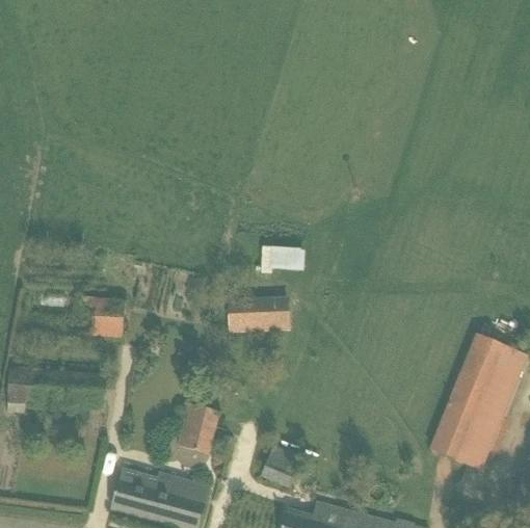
[(81,295),(80,306),(79,331),(79,335),(122,337),(124,298),(81,295)]
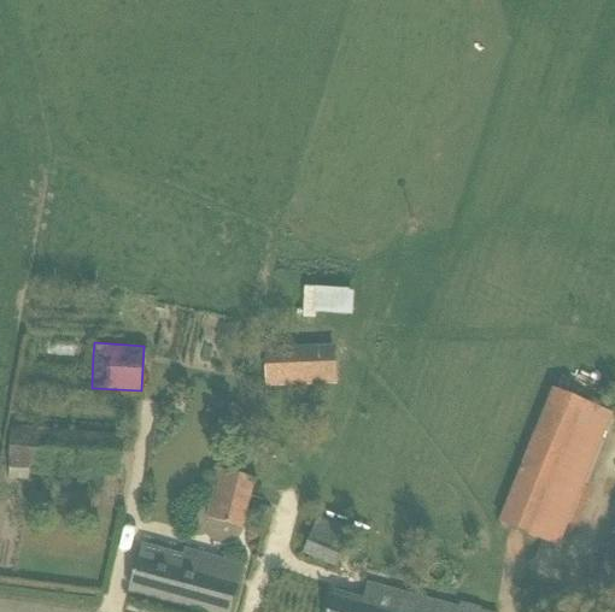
[(334,345),(255,348),(256,378),(335,374),(334,345)]
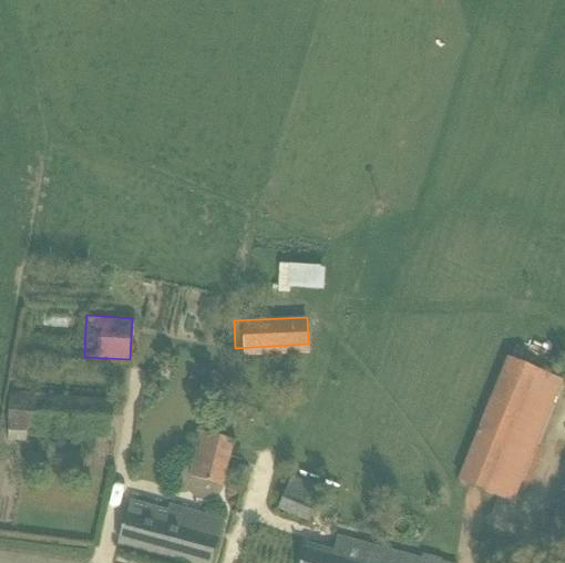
[(458,479),(491,492),(541,369),(507,356),(458,479)]
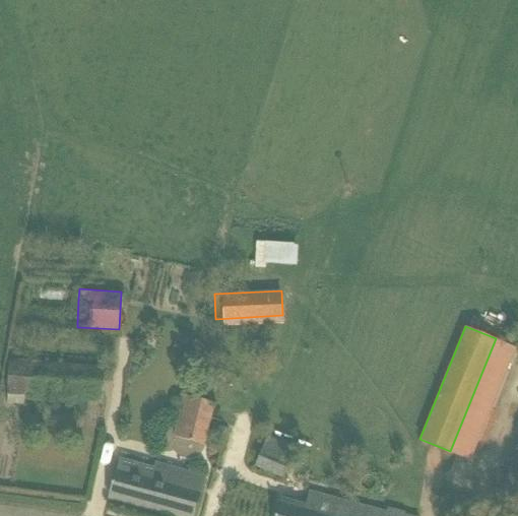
[(6,391),(101,398),(104,366),(8,359),(6,391)]
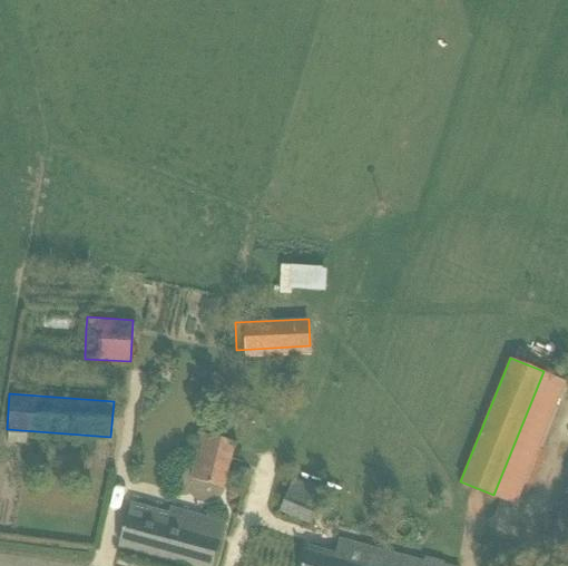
[(201,431),(188,477),(222,485),(234,440),(201,431)]
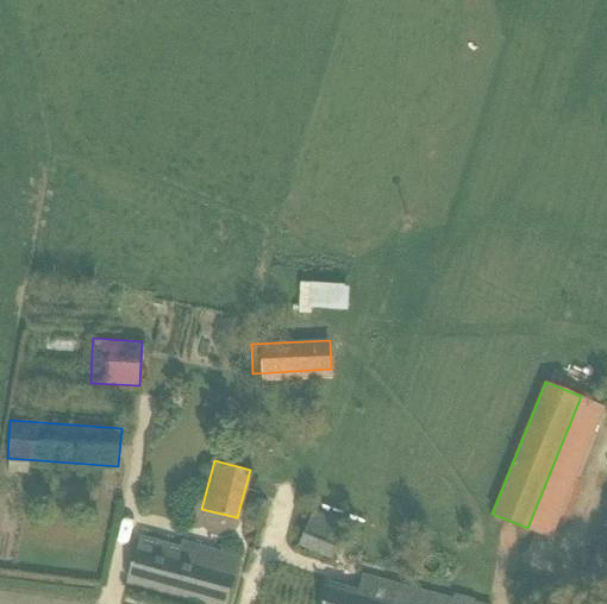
[(298,543),(331,555),(344,520),(311,508),(298,543)]
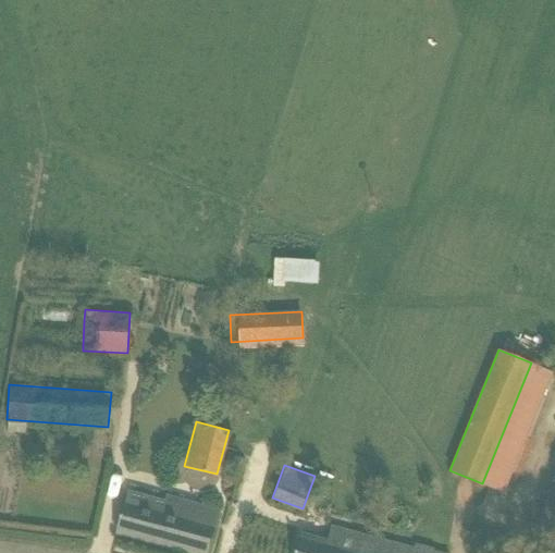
[(115,532),(190,552),(205,552),(218,507),(164,493),(161,507),(124,498),(115,532)]
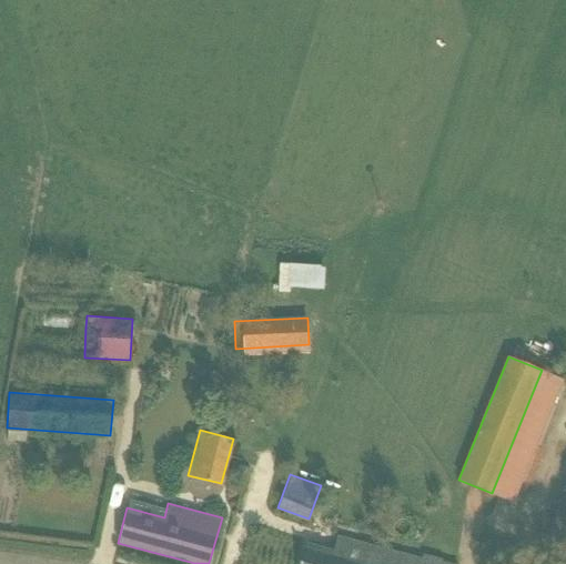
[(438,563),(440,562),(336,534),(331,554),(305,546),(300,563),(438,563)]
